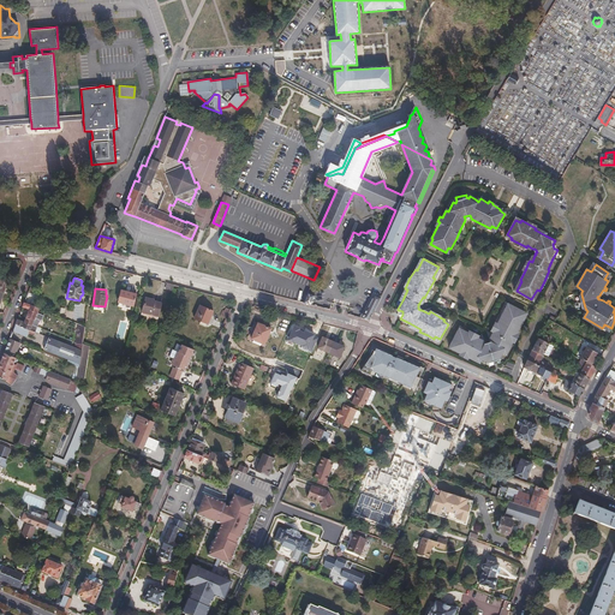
[(121,290),(118,302),(132,306),(136,293),(121,290)]
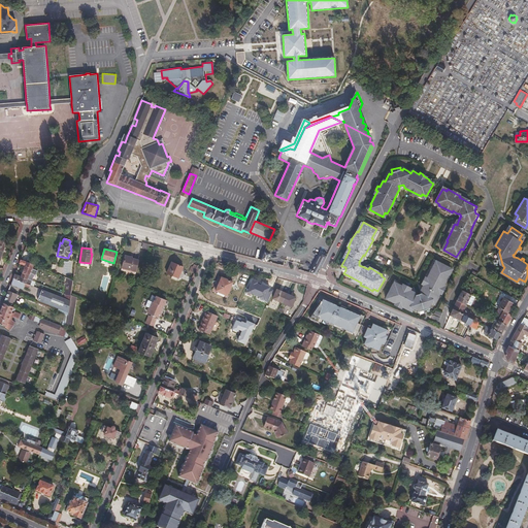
[(264,251),(260,260),(267,262),(270,253),(264,251)]
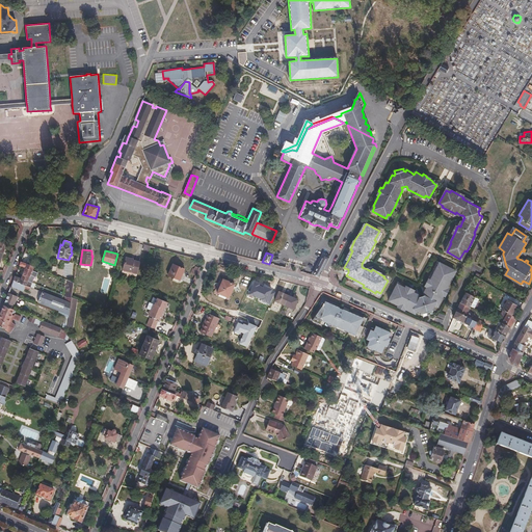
[(319,277),(329,258),(323,255),(313,275),(319,277)]
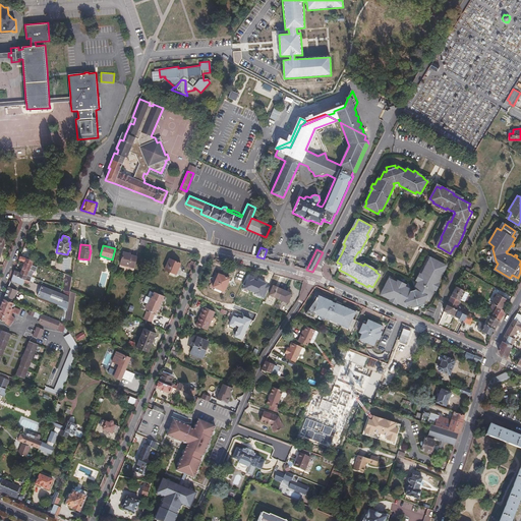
[(120,265),(133,268),(136,256),(130,255),(130,253),(123,252),(120,265)]
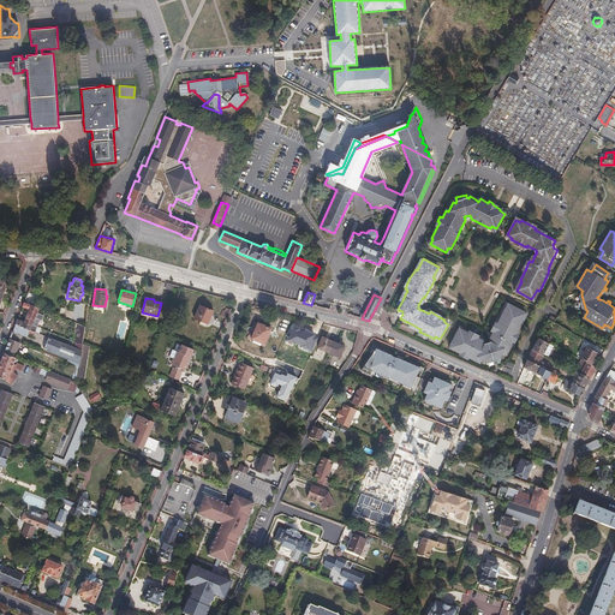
[(31,324),(36,326),(40,318),(41,320),(42,315),(36,312),(39,308),(24,302),(23,306),(29,309),(24,322),(31,324)]
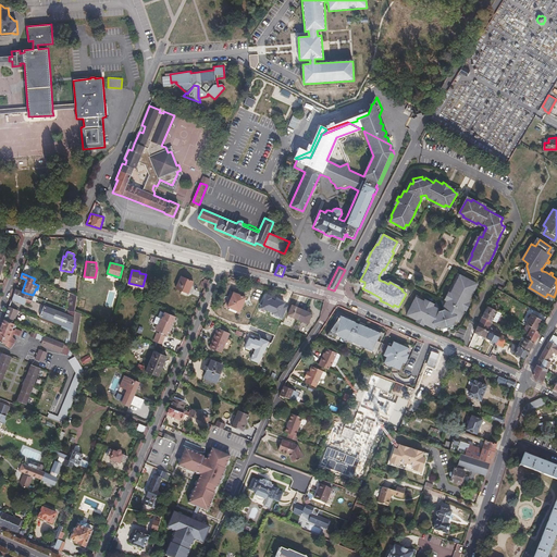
[(471,292),(475,283),(462,275),(457,284),(455,284),(450,292),(446,299),(446,301),(447,301),(444,308),(444,309),(443,311),(441,311),(438,310),(432,307),(433,305),(424,300),(421,299),(420,300),(415,298),(408,312),(412,314),(411,317),(417,319),(424,323),(425,321),(435,326),(443,330),(444,330),(445,326),(448,325),(452,327),(453,326),(457,319),(461,309),(463,310),(465,309),(468,301),(472,293),(471,292)]
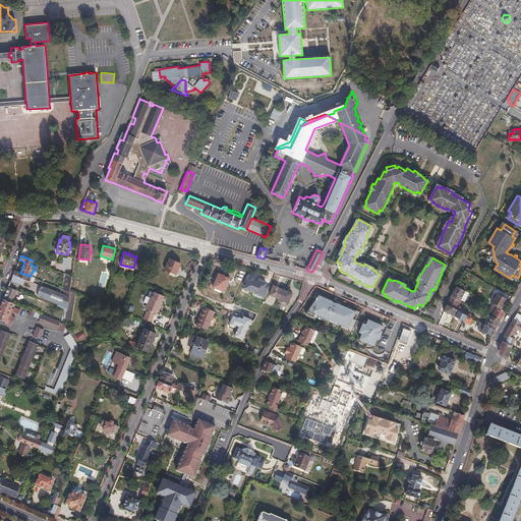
[(164,270),(176,275),(180,263),(169,258),(164,270)]
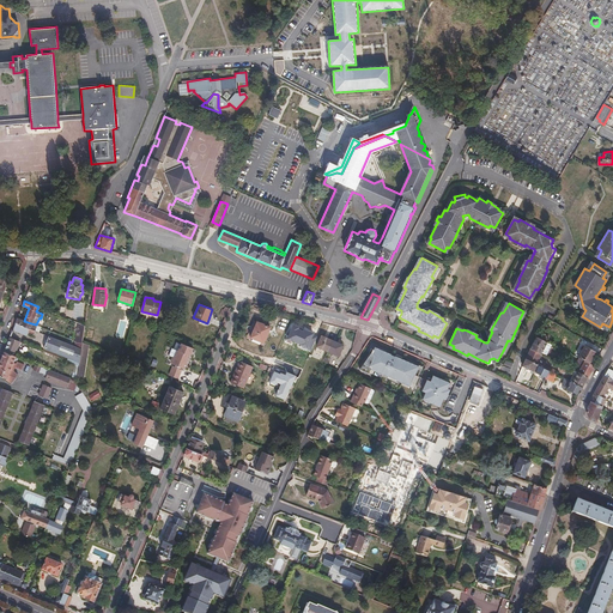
[(36,326),(36,325),(31,323),(24,321),(17,319),(16,323),(35,331),(37,332),(40,328),(36,326)]
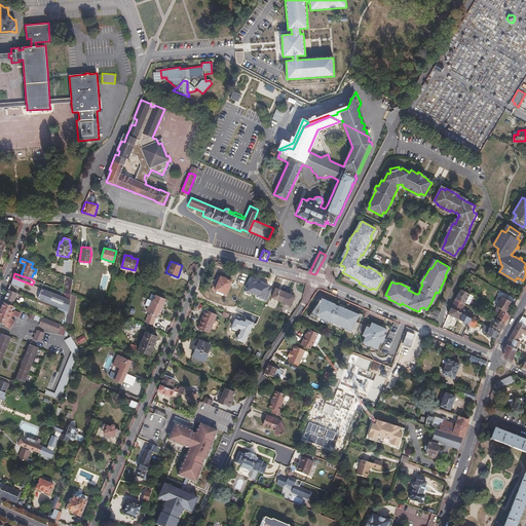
[(227,294),(232,280),(221,276),(216,290),(227,294)]
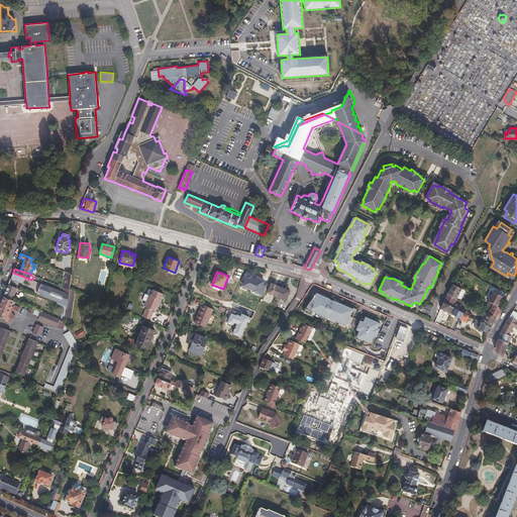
[(28,281),(29,279),(13,273),(10,278),(20,282),(23,281),(24,279),(28,281)]
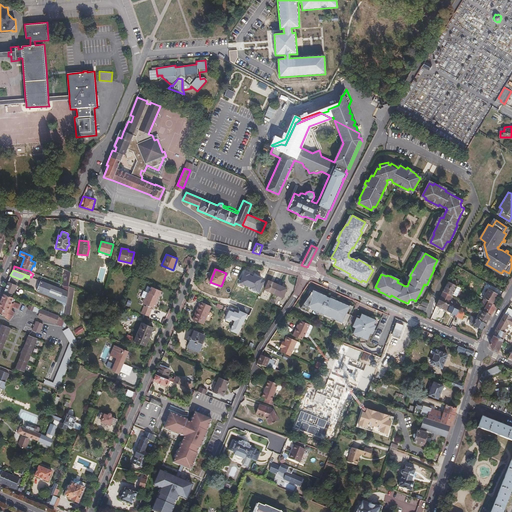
[(63,285),(68,286),(71,272),(65,270),(63,284),(63,285)]
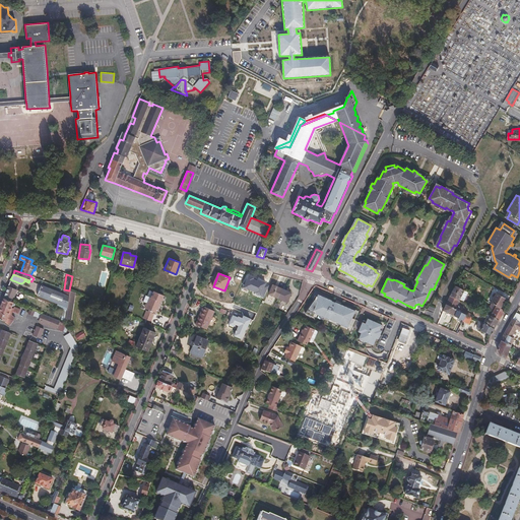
[(277,298),(281,288),(273,284),(269,294),(277,298)]
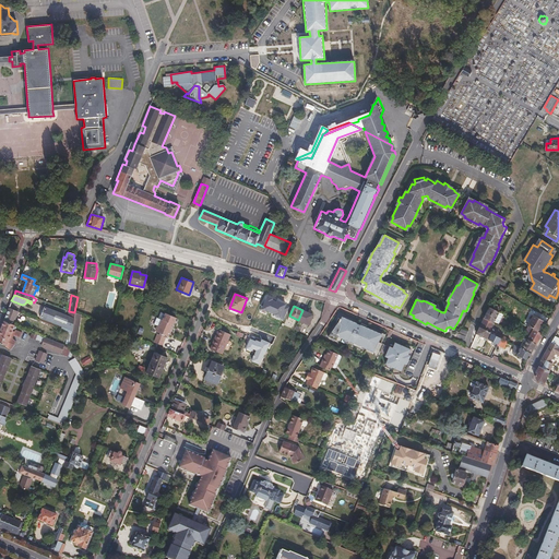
[(71,332),(73,318),(68,316),(44,307),(39,319),(69,331),(71,332)]
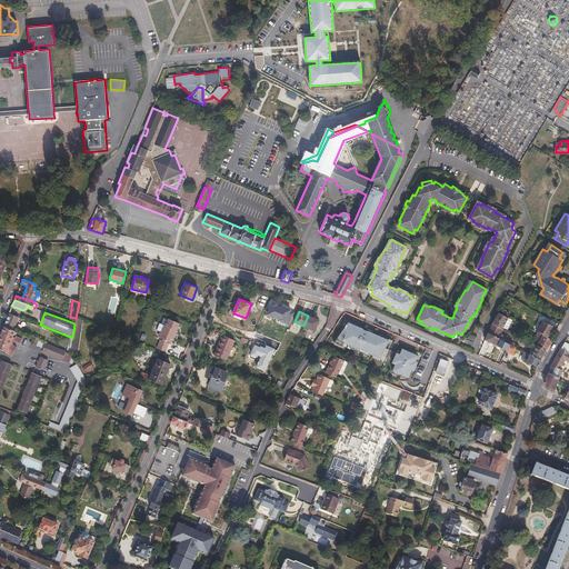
[(508,318),(498,312),(492,323),(502,328),(508,318)]
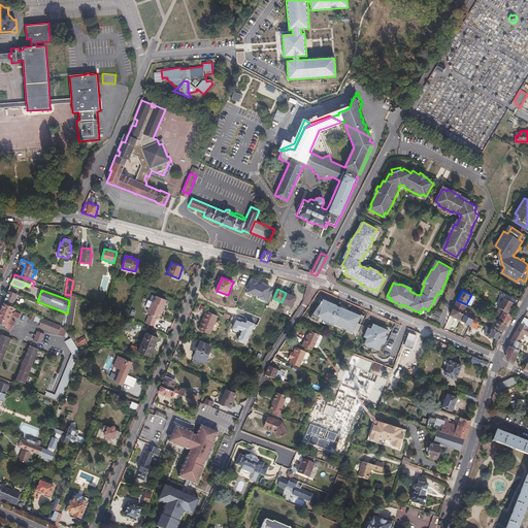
[(8,291),(3,303),(12,307),(17,294),(8,291)]
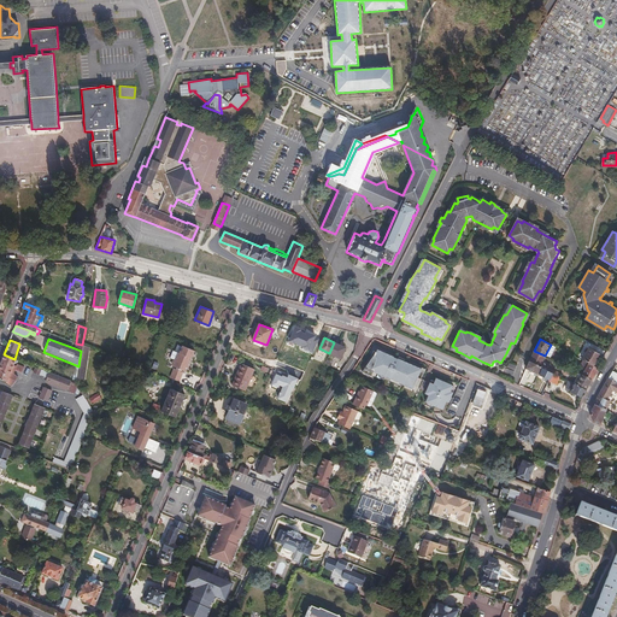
[(346,347),(334,342),(329,353),(341,358),(346,347)]
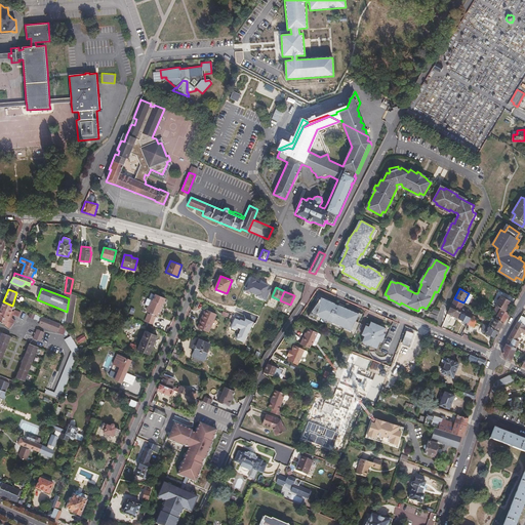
[(148,312),(158,316),(165,297),(157,294),(151,309),(150,308),(148,309),(148,310),(149,311),(148,312)]
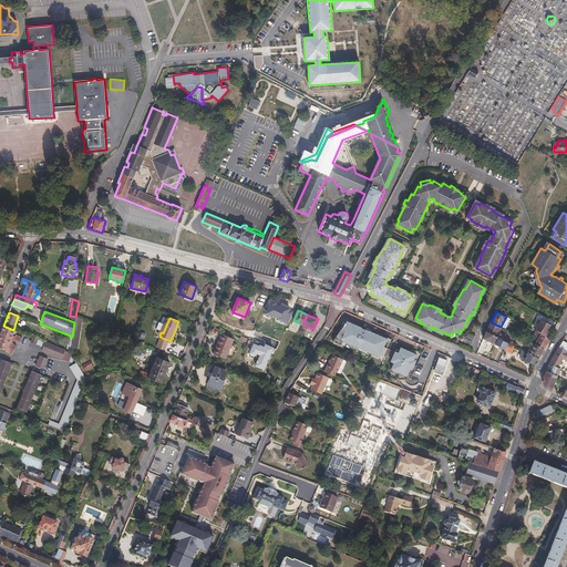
[(540,333),(545,336),(552,326),(542,319),(535,330),(540,333)]
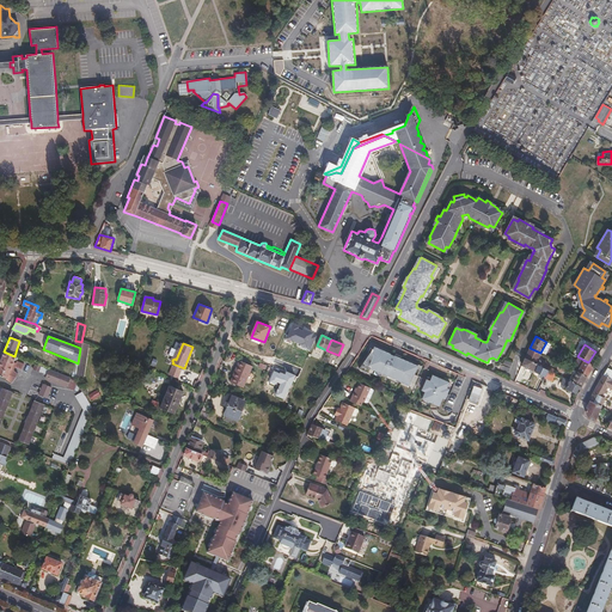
[(525,357),(536,362),(540,353),(530,348),(525,357)]
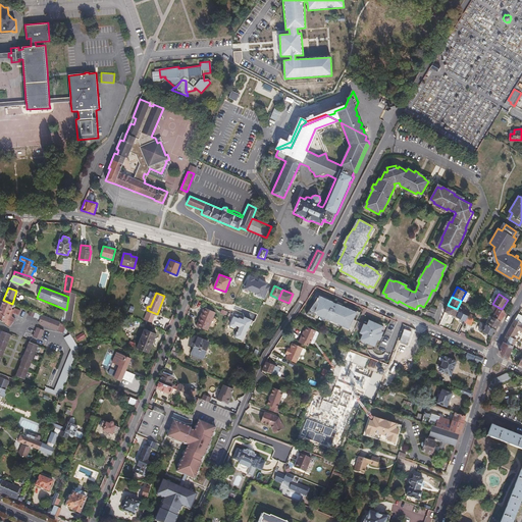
[(3,300),(0,307),(0,320),(5,322),(5,323),(9,327),(13,322),(13,321),(15,318),(11,315),(12,313),(18,315),(20,310),(14,308),(13,310),(11,309),(13,304),(12,304),(3,300)]
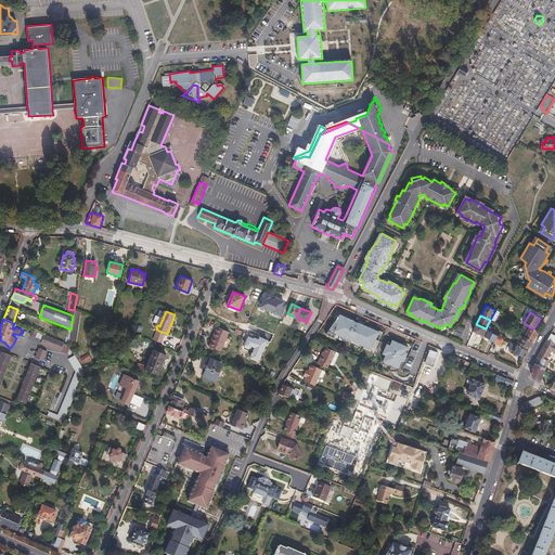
[(379,323),(363,362),(386,373),(388,368),(389,364),(394,366),(396,365),(409,335),(379,323)]
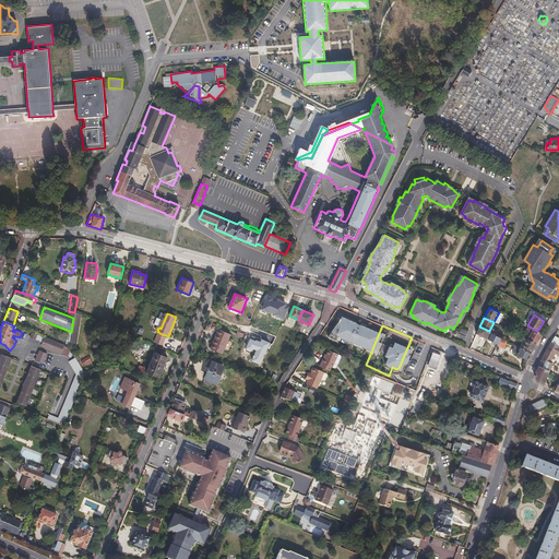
[(477,334),(488,340),(491,332),(489,331),(479,326),(477,334)]
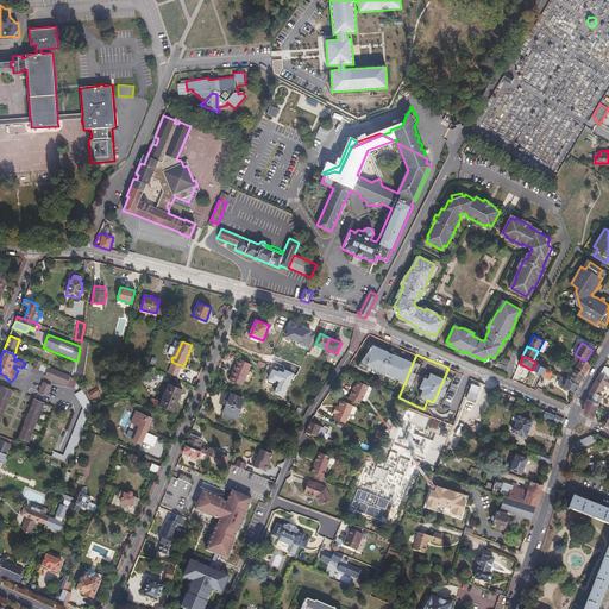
[(239,358),(234,370),(248,375),(252,364),(239,358)]
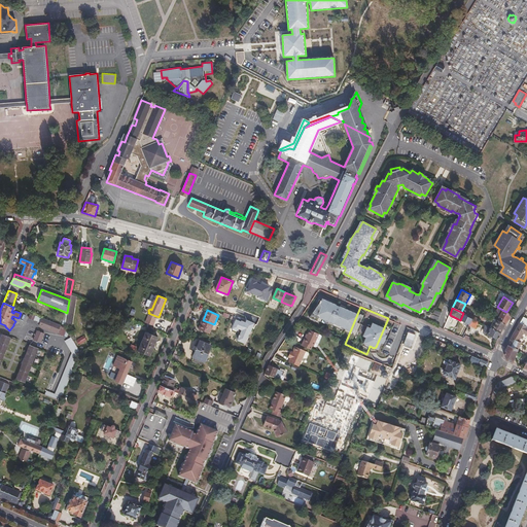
[(432,316),(438,319),(442,313),(434,310),(432,316)]
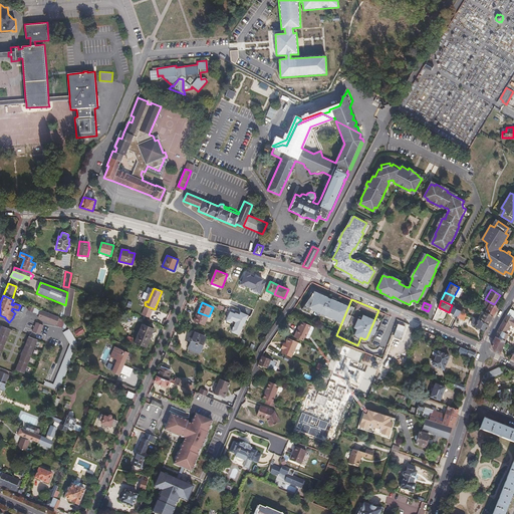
[(485,312),(493,316),(499,307),(494,304),(490,302),(485,312)]
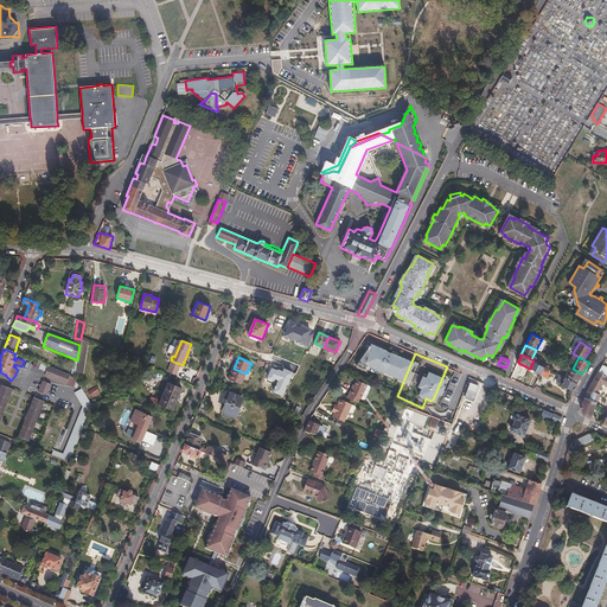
[(534,360),(530,369),(541,375),(548,379),(553,371),(549,369),(534,360)]
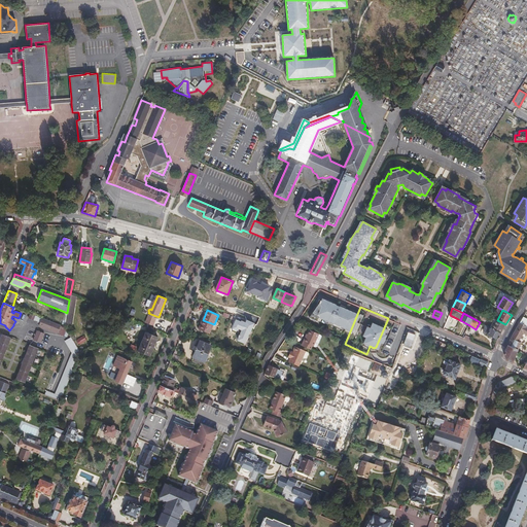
[(66,337),(68,332),(65,327),(62,325),(42,318),(40,322),(39,326),(66,337)]
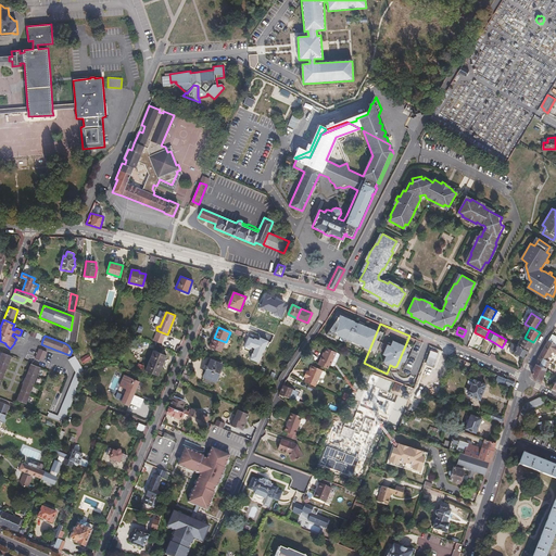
[(226,342),(214,338),(210,348),(223,352),(226,342)]
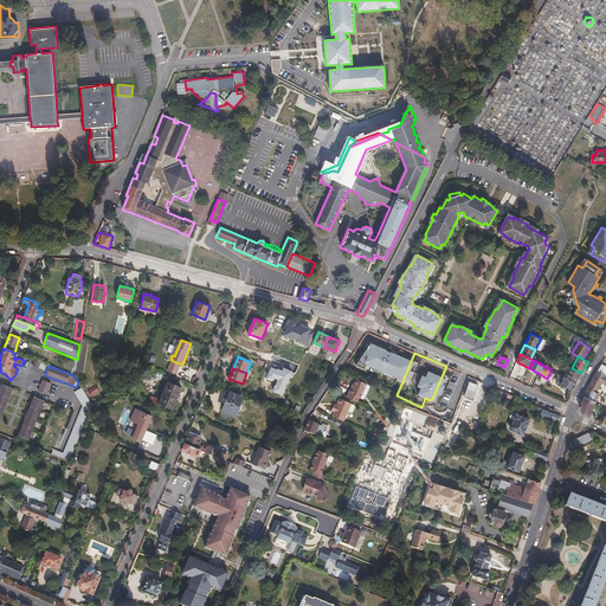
[(566,378),(577,384),(581,373),(572,368),(566,378)]
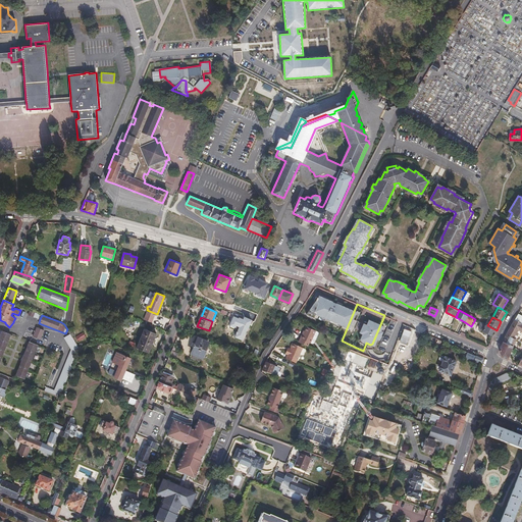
[(502,356),(509,360),(511,357),(509,356),(515,341),(519,335),(521,336),(521,323),(515,320),(507,333),(500,352),(502,356)]
